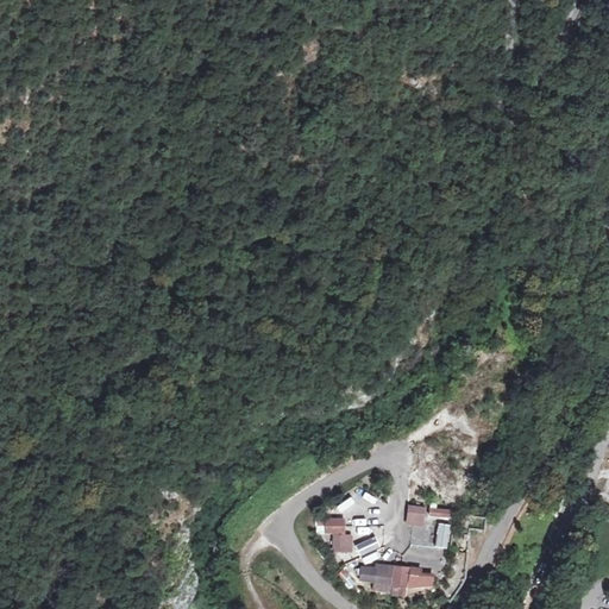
[(422,525),(425,508),(409,506),(407,522),(422,525)]
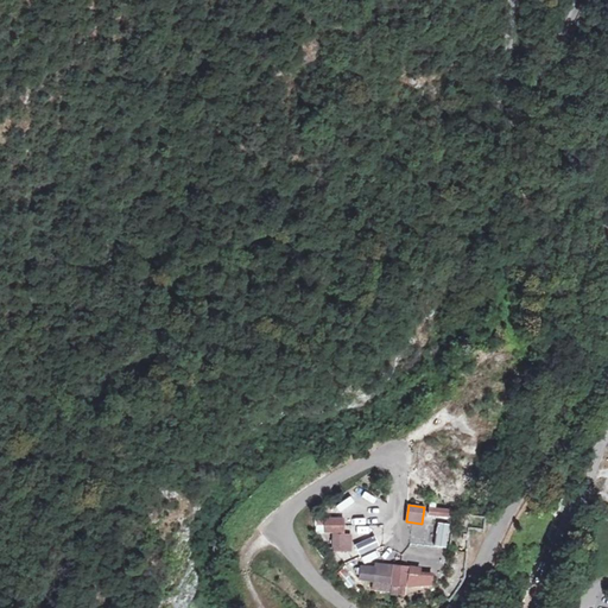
[(445,548),(450,525),(439,523),(436,545),(445,548)]
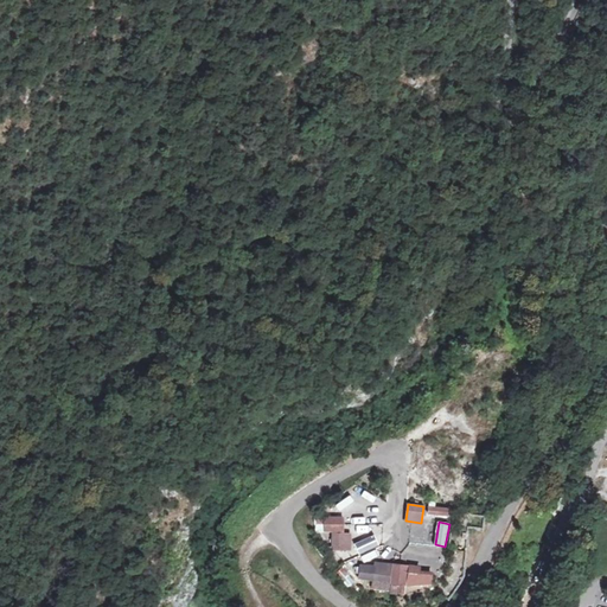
[(351,550),(351,535),(332,534),(331,550),(351,550)]
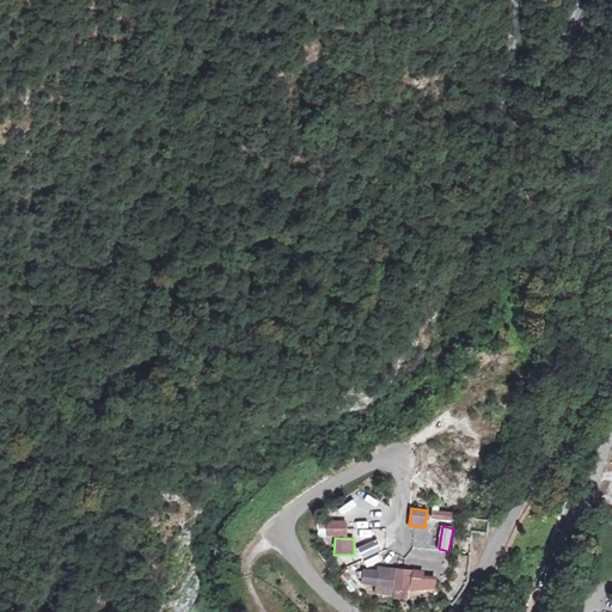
[(375,540),(359,549),(363,558),(381,550),(375,540)]
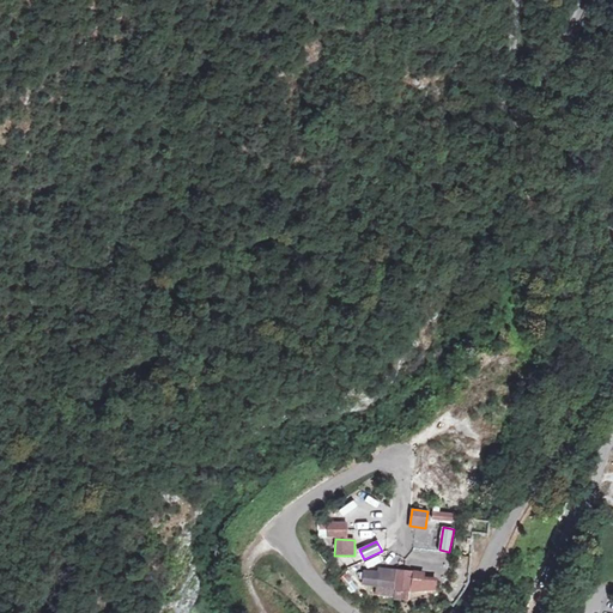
[(368,568),(382,562),(378,554),(364,560),(368,568)]
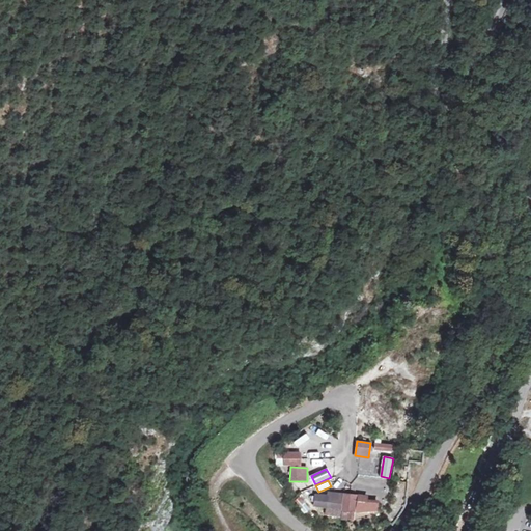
[(340,516),(342,494),(329,493),(329,495),(315,494),(314,507),(326,508),(325,515),(340,516)]
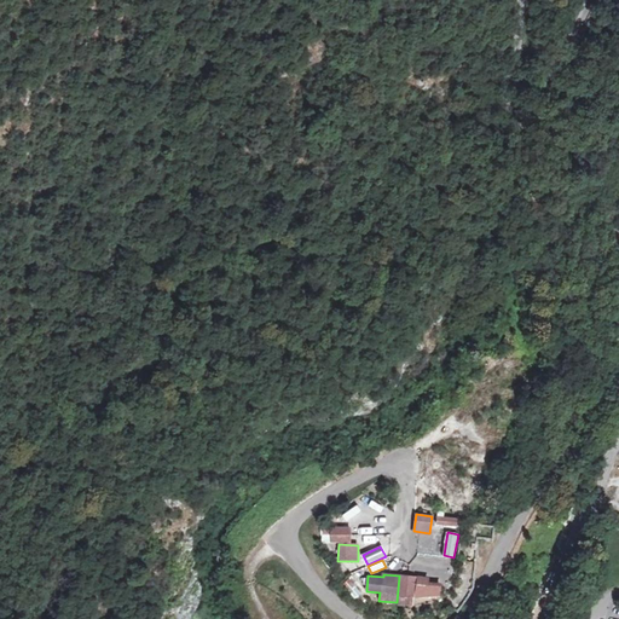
[(429,578),(417,577),(415,597),(440,595),(441,584),(429,583),(429,578)]
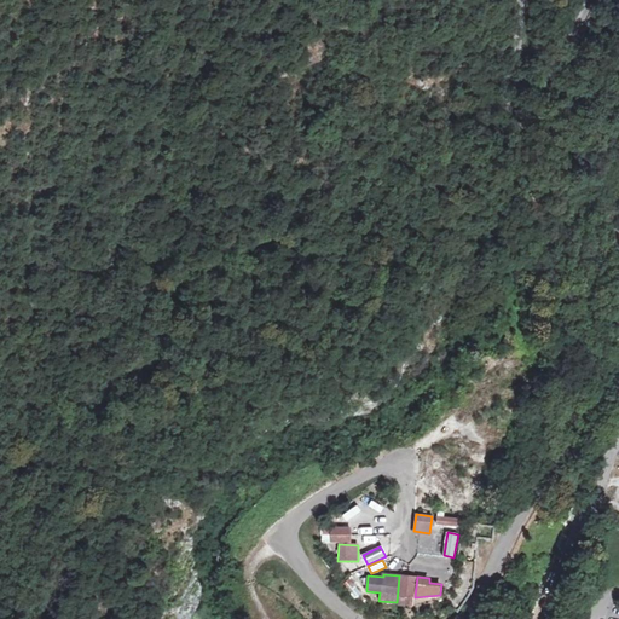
[(399,596),(399,606),(412,607),(414,597),(399,596)]
